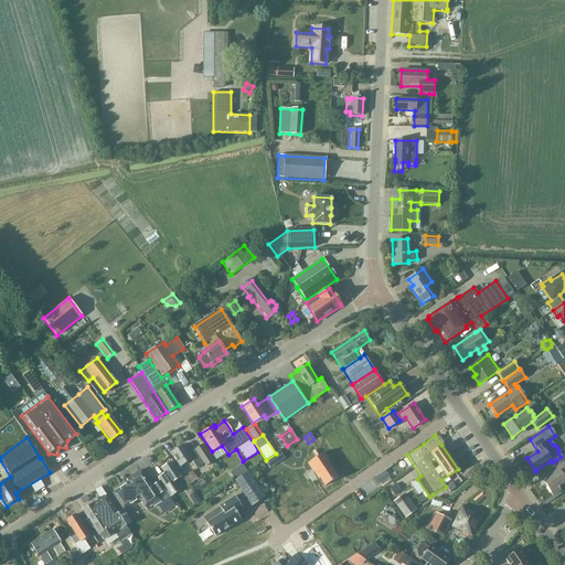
[(176,460),(172,461),(179,471),(182,469),(181,467),(191,460),(196,468),(203,464),(205,467),(213,462),(202,445),(189,454),(183,445),(171,454),(176,460)]
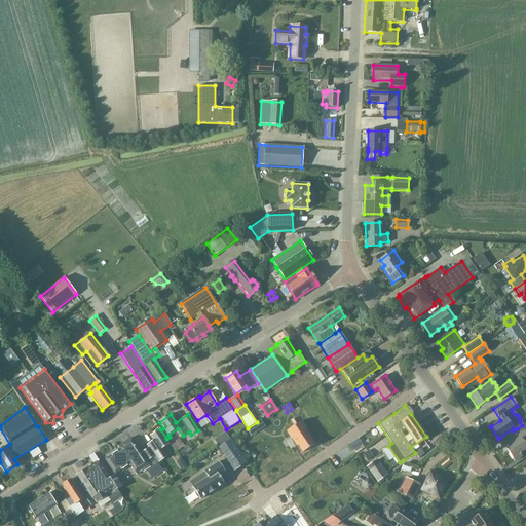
[(302,421),(287,431),(293,440),(295,438),(299,445),(298,446),(303,453),(314,445),(305,430),(307,428),(302,421)]
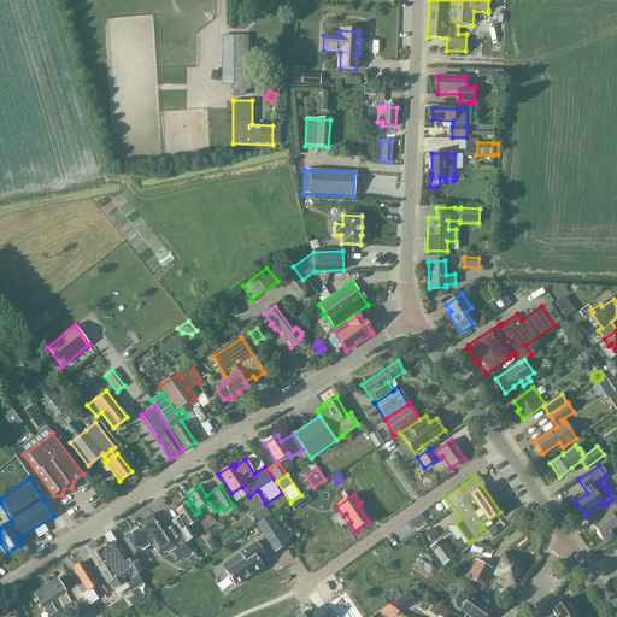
[(616,495),(612,499),(607,503),(611,507),(591,522),(604,541),(612,535),(611,533),(616,528),(616,522),(615,518),(616,516),(616,495)]
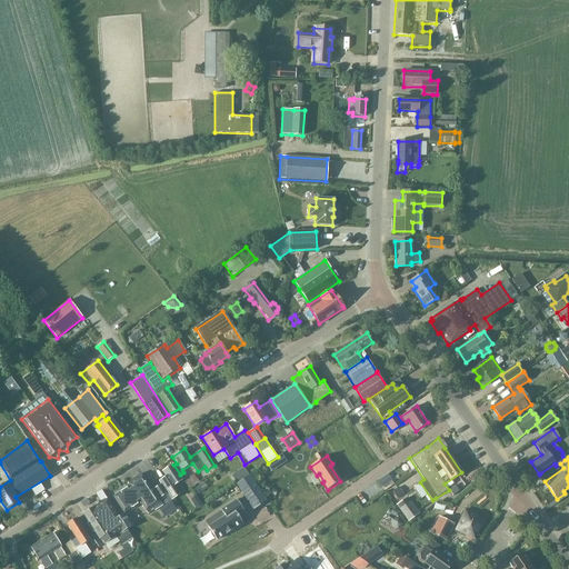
[(180,475),(173,465),(162,472),(166,477),(160,480),(172,499),(180,495),(175,486),(182,480),(179,475),(180,475)]
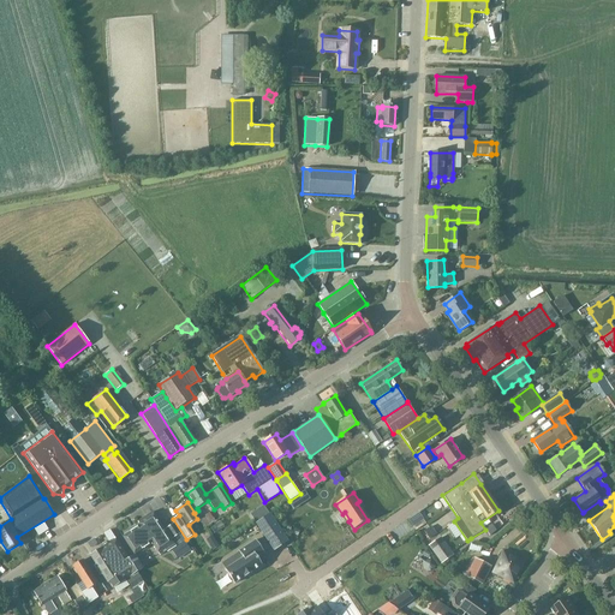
[(184,542),(186,539),(173,519),(172,520),(173,524),(165,529),(173,542),(172,543),(153,514),(151,513),(137,523),(139,526),(123,537),(133,554),(150,543),(157,554),(159,553),(160,555),(166,551),(167,553),(171,550),(177,559),(190,550),(186,544),(185,544),(184,542)]
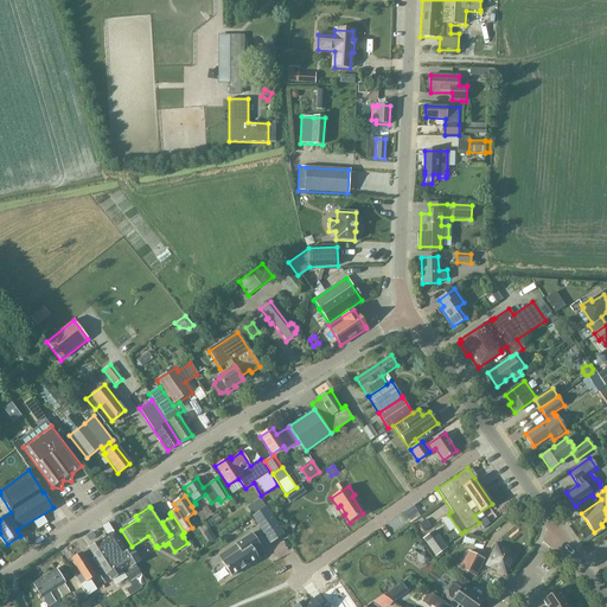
[(203,521),(212,515),(206,506),(197,512),(203,521)]
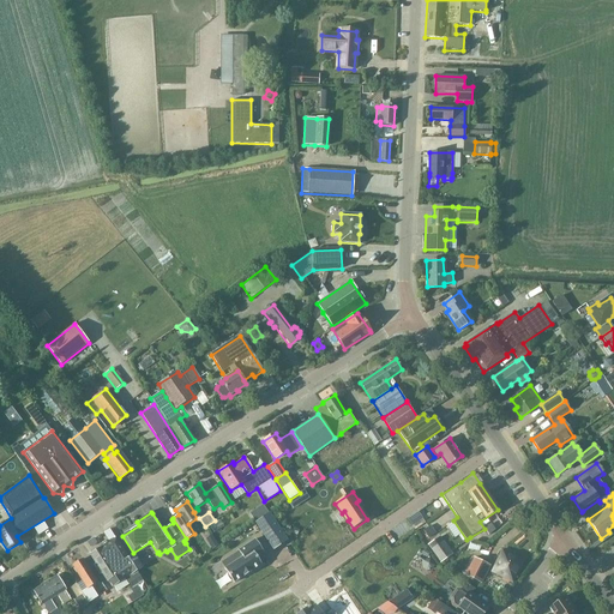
[(407,519),(413,527),(422,519),(417,512),(407,519)]
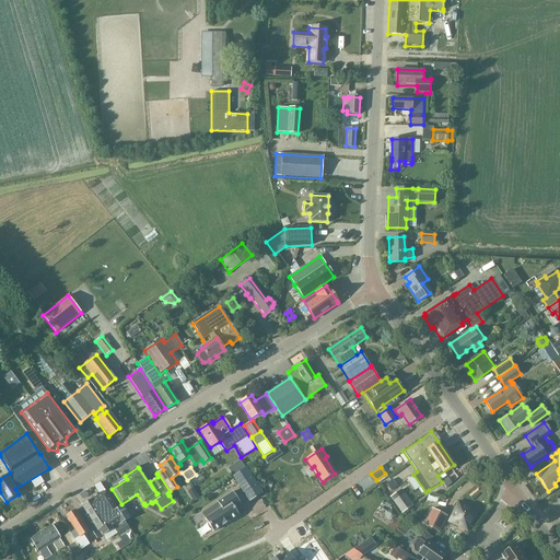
[(245,468),(237,474),(232,477),(249,502),(254,499),(261,493),(245,468)]
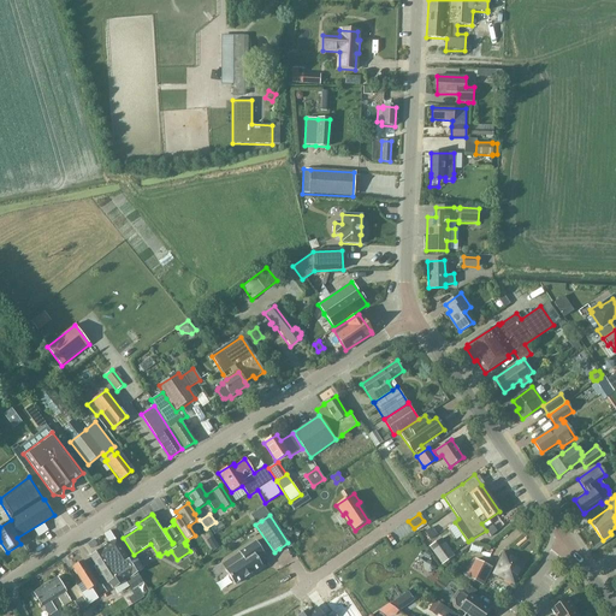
[(219,533),(213,525),(207,529),(213,538),(219,533)]
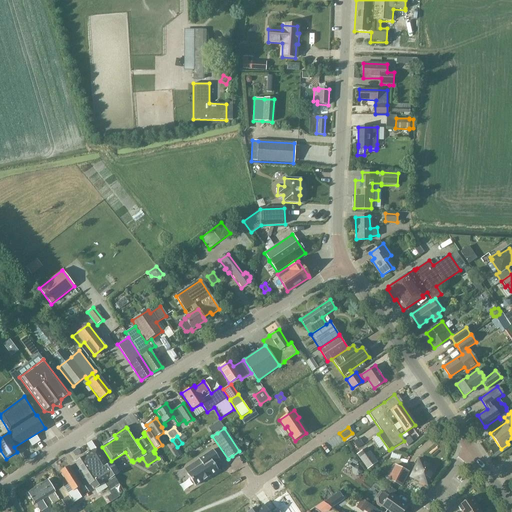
[(353,443),(357,449),(363,445),(359,438),(353,443)]
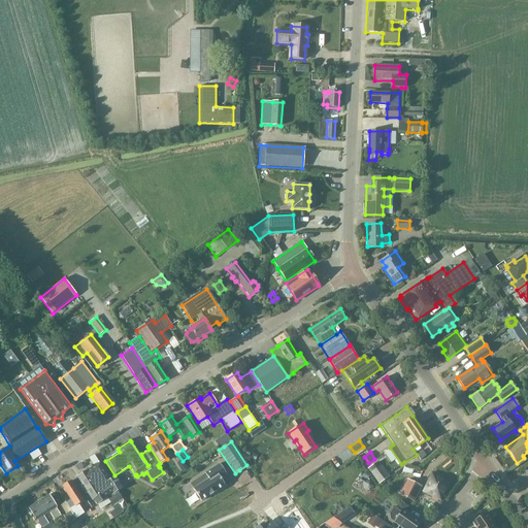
[(378,484),(389,476),(378,461),(367,469),(378,484)]
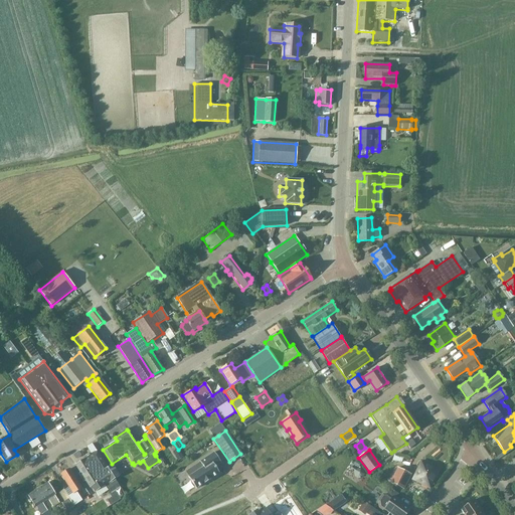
[(120,488),(115,479),(120,476),(113,465),(108,468),(97,451),(75,465),(86,481),(90,487),(91,487),(95,492),(105,485),(111,494),(115,491),(120,488)]
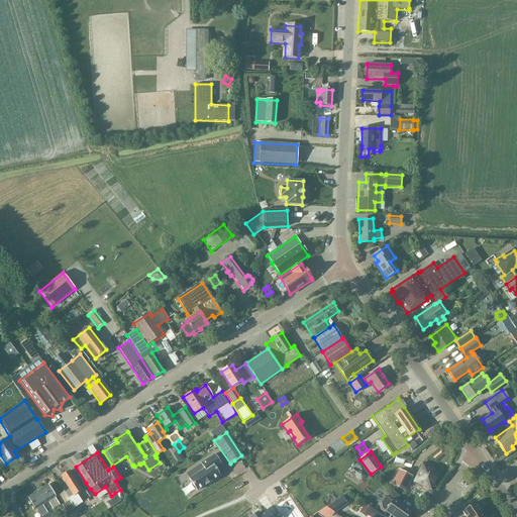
[(215,469),(221,464),(214,454),(200,463),(204,470),(189,479),(197,491),(220,476),(215,469)]
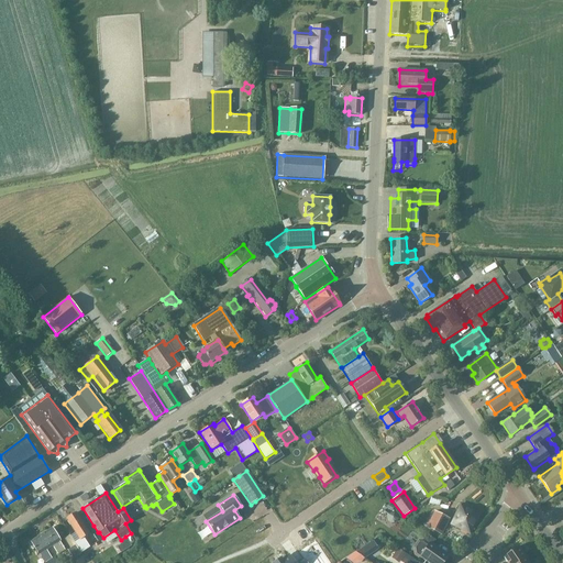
[(460,504),(450,523),(470,533),(479,514),(460,504)]
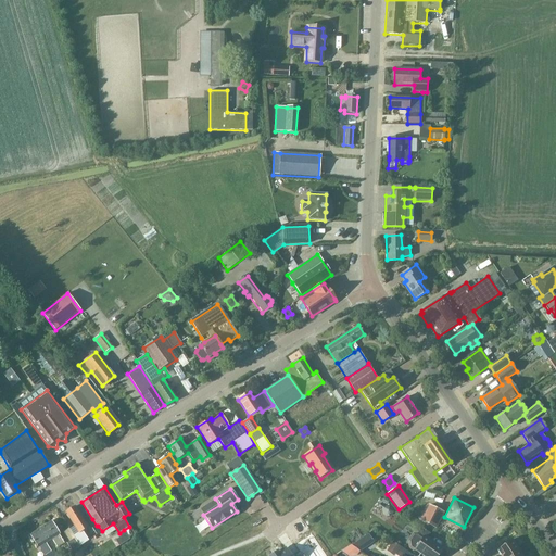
[(429,505),(420,521),(436,529),(444,513),(429,505)]
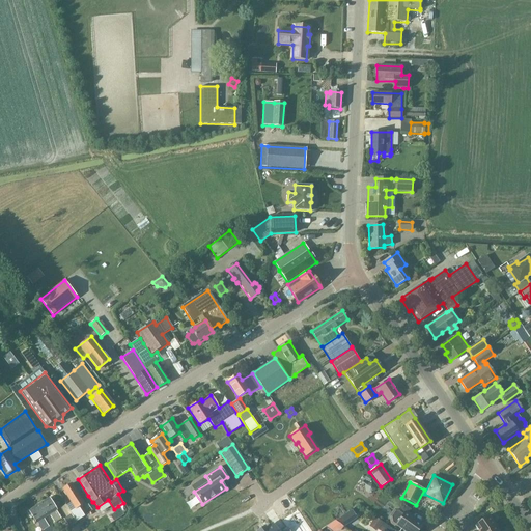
[(79,507),(85,503),(72,483),(62,488),(76,508),(72,511),(77,520),(84,515),(79,507)]
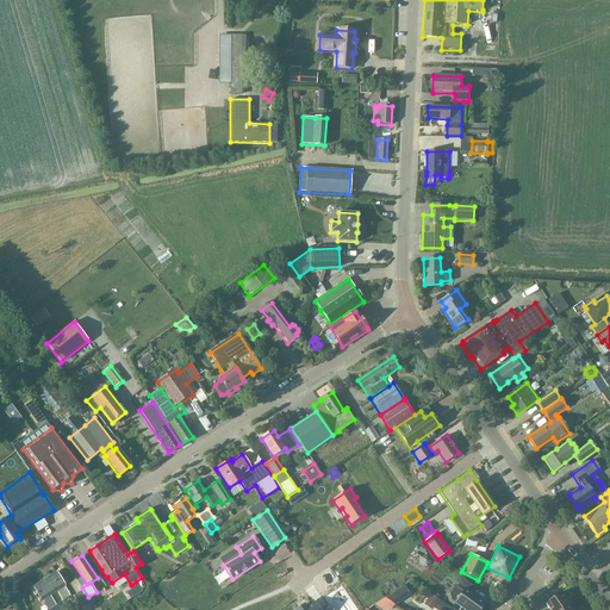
[(443,567),(449,562),(443,556),(439,562),(443,567)]
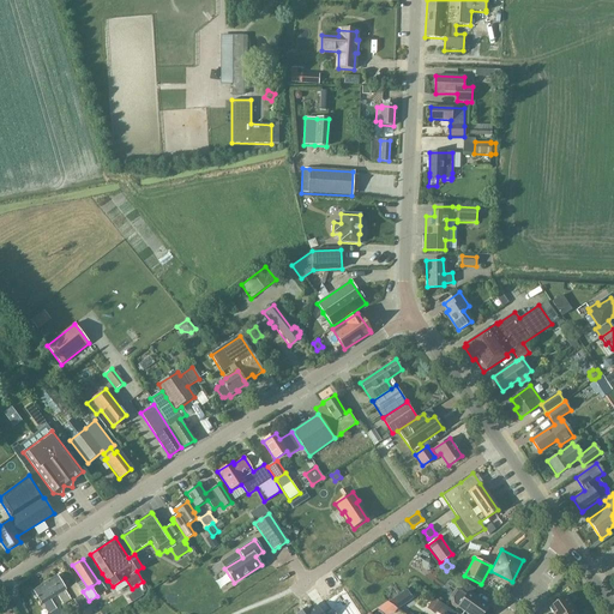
[(56,576),(44,583),(54,597),(56,595),(64,605),(71,600),(68,596),(65,590),(56,576)]
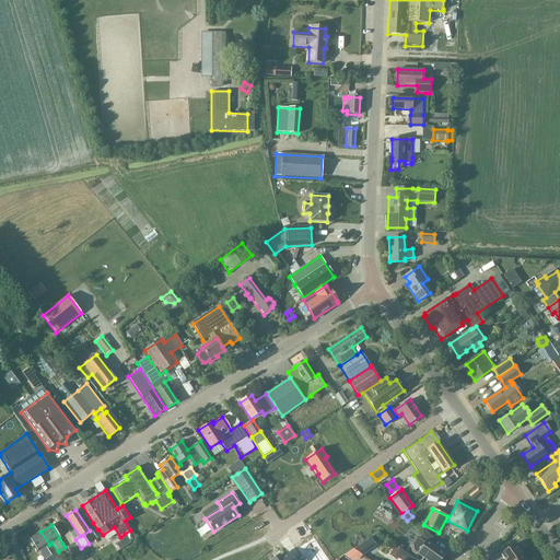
[(424,531),(421,536),(416,537),(410,545),(411,552),(416,556),(418,553),(426,559),(440,559),(445,553),(432,544),(436,539),(424,531)]
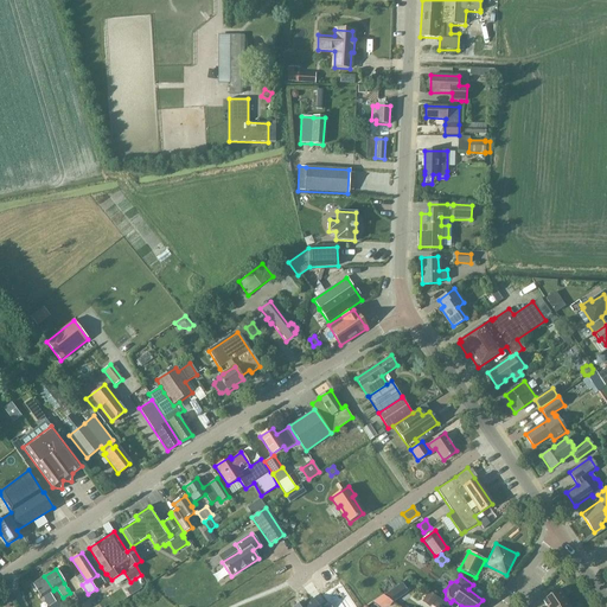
[(53,590),(44,576),(33,583),(42,598),(43,598),(49,606),(56,602),(53,599),(50,593),(53,590)]
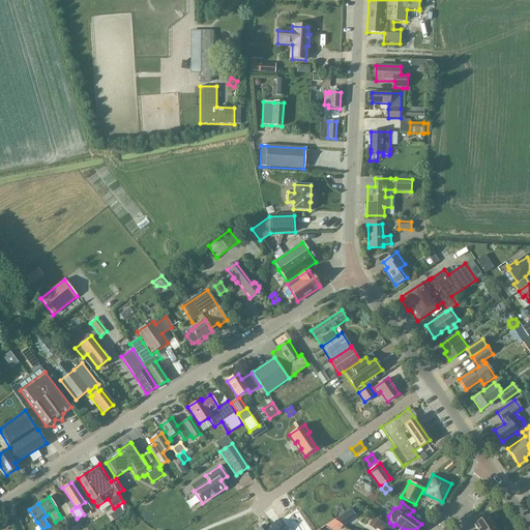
[(110,514),(113,520),(123,513),(118,505),(112,509),(114,512),(110,514)]
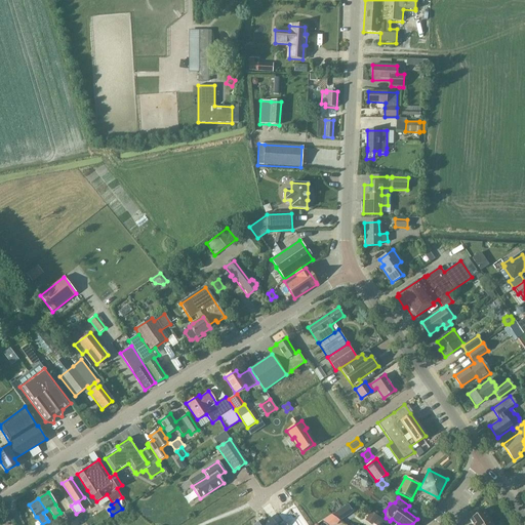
[(348,505),(333,514),(340,520),(353,511),(348,505)]
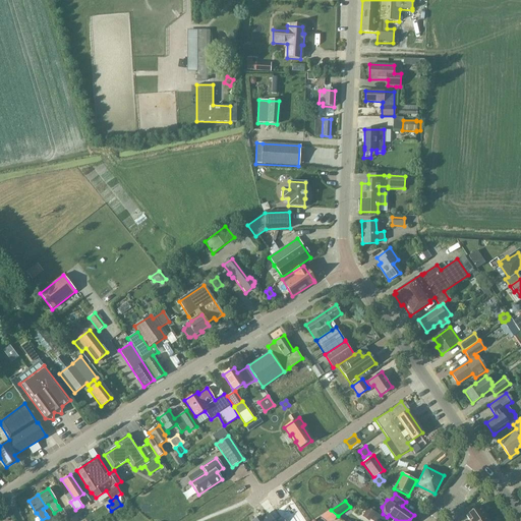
[(361,510),(357,501),(350,504),(354,514),(361,510)]
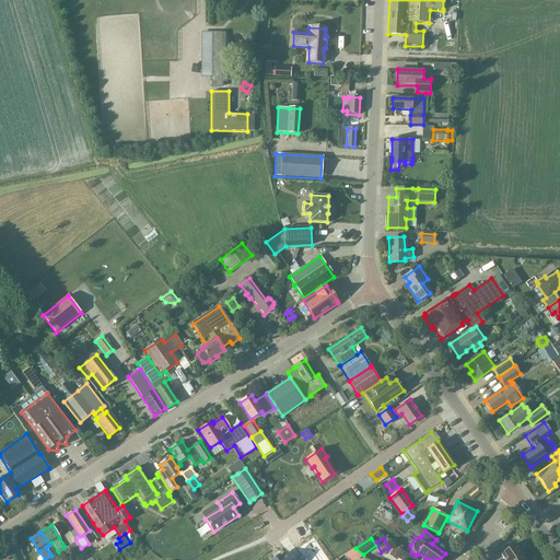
[(310,541),(299,549),(303,557),(298,559),(329,559),(315,540),(311,544),(310,541)]
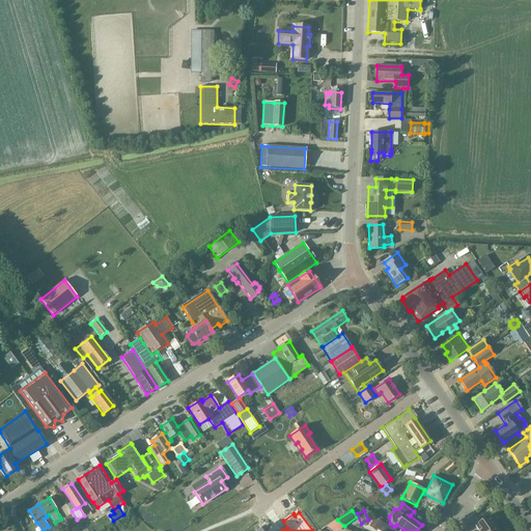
[(76,522),(71,514),(63,519),(67,527),(76,522)]
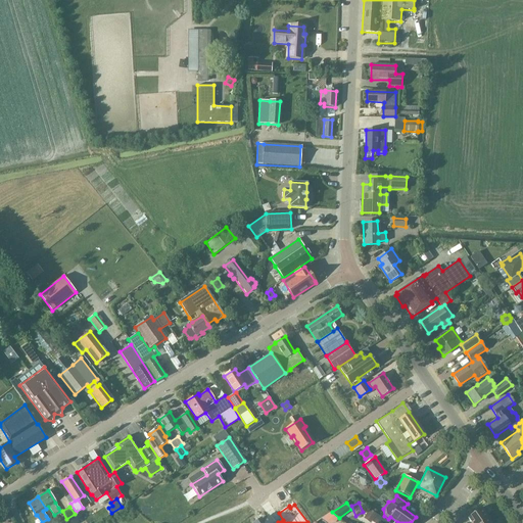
[(496,522),(491,522),(488,518),(489,518),(488,517),(482,508),(482,507),(471,515),(472,515),(468,518),(471,522),(496,522)]
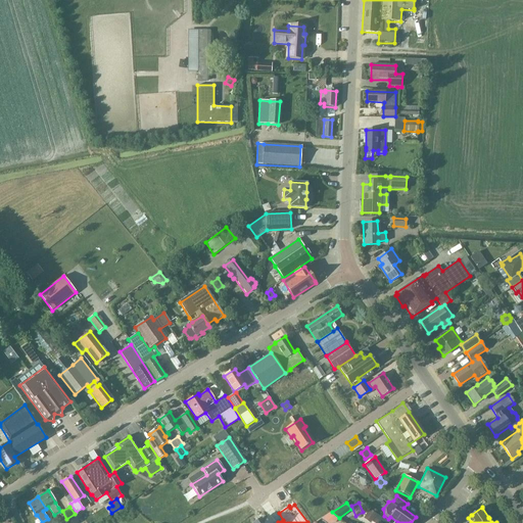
[(370,510),(367,515),(373,519),(376,514),(370,510)]
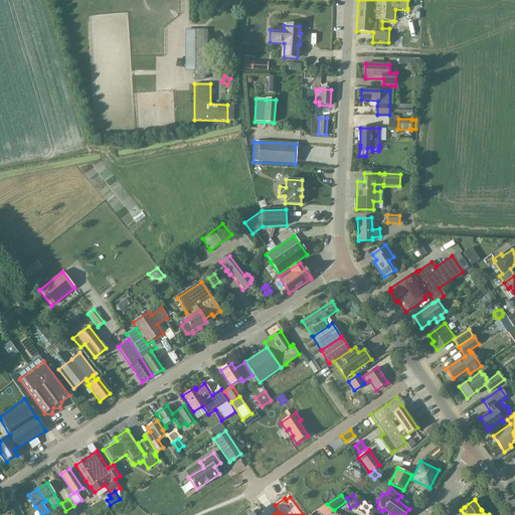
[(327,505),(317,513),(321,514),(330,514),(333,510),(327,505)]
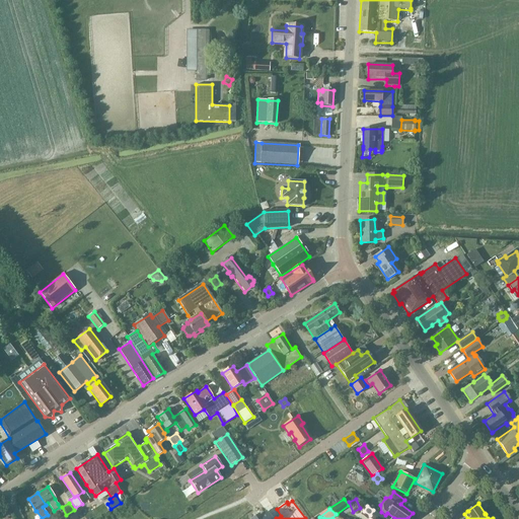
[(78,518),(84,516),(80,510),(67,518),(78,518)]
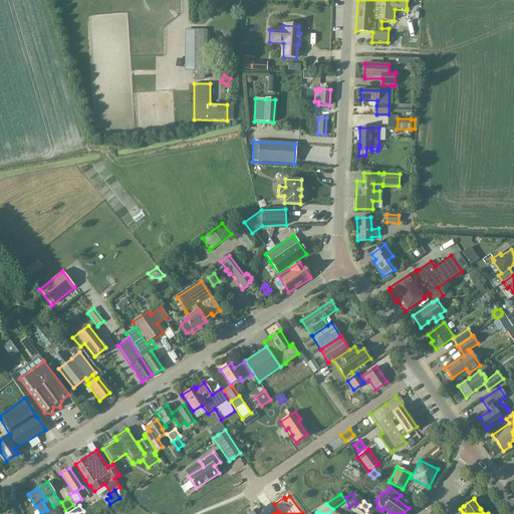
[(379,513),(380,513),(370,505),(365,513),(366,513),(379,513)]
